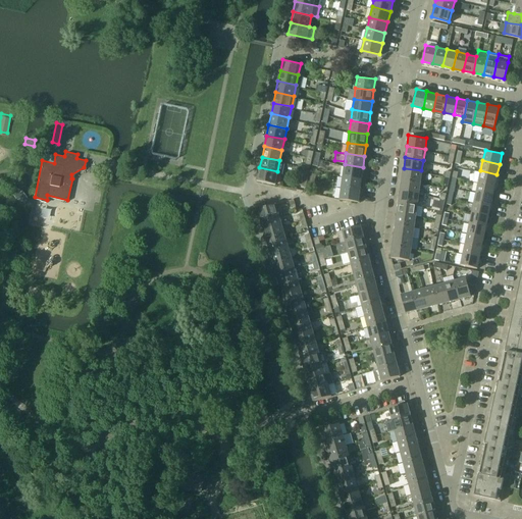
[(363,167),(345,164),(343,175),(361,177),(363,167)]
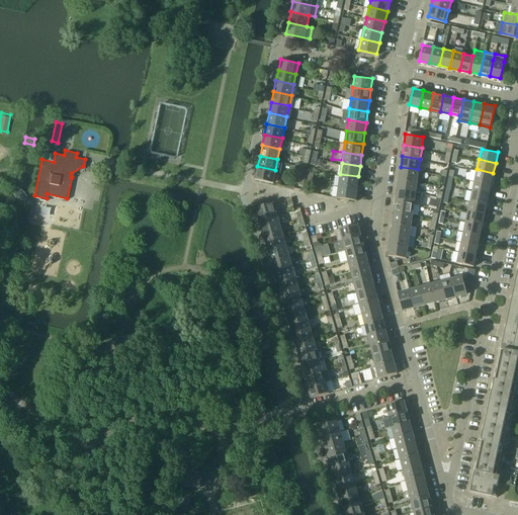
[(275,170),(257,166),(255,177),(272,181),(275,170)]
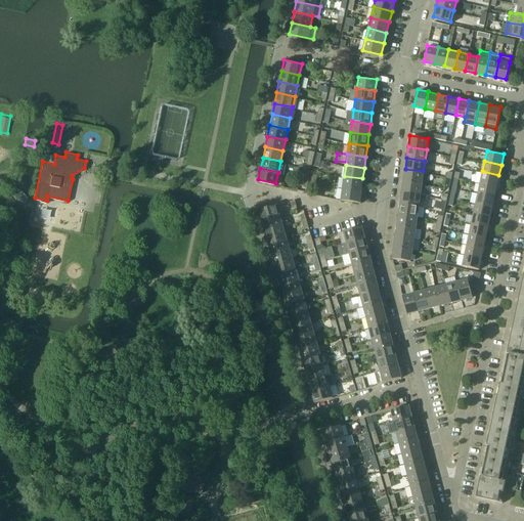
[(423,171),(405,169),(403,179),(422,182),(423,171)]
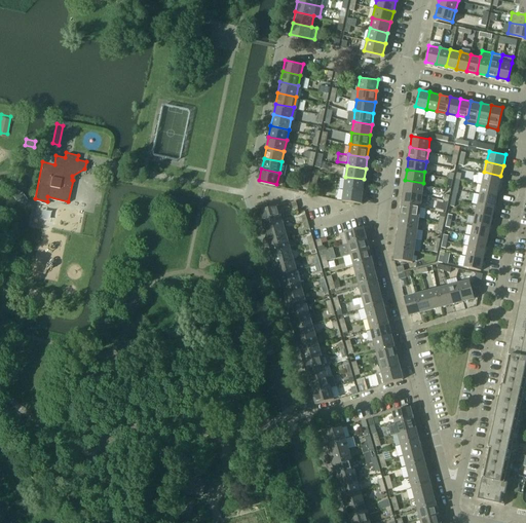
[(500,176),(484,172),(482,182),(498,186),(500,176)]
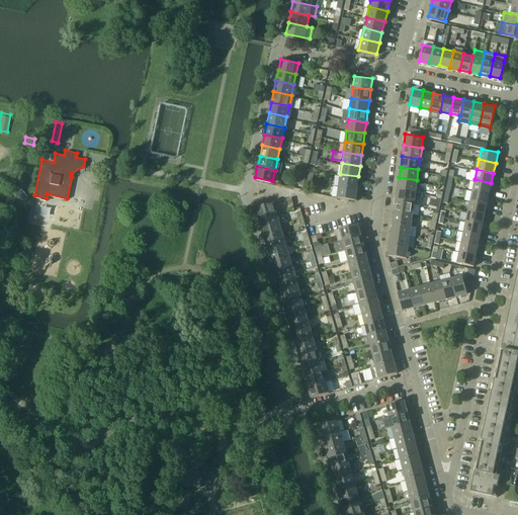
[(358,176),(340,174),(339,185),(357,187),(358,176)]
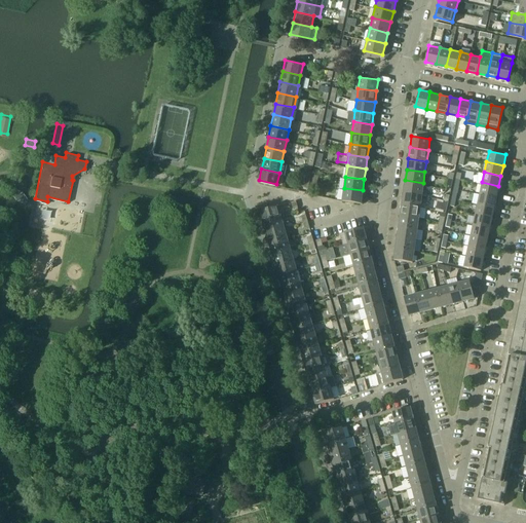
[(423,183),(405,180),(404,191),(421,194),(423,183)]
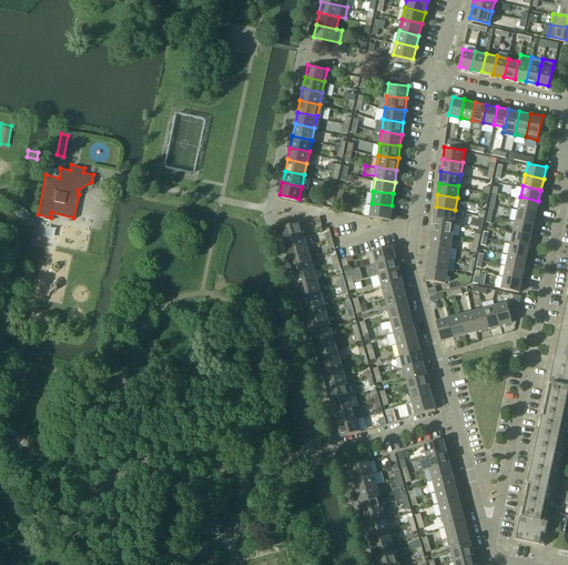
[(538,201),(520,197),(518,208),(536,212),(538,201)]
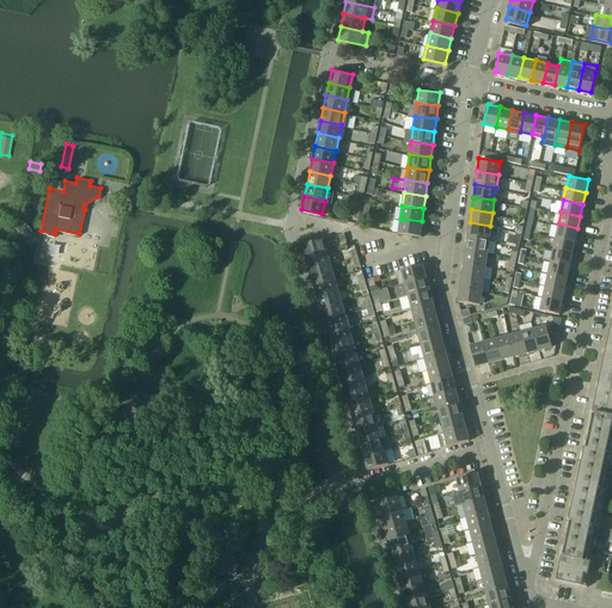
[(422,221),(401,219),(398,232),(420,234),(422,221)]
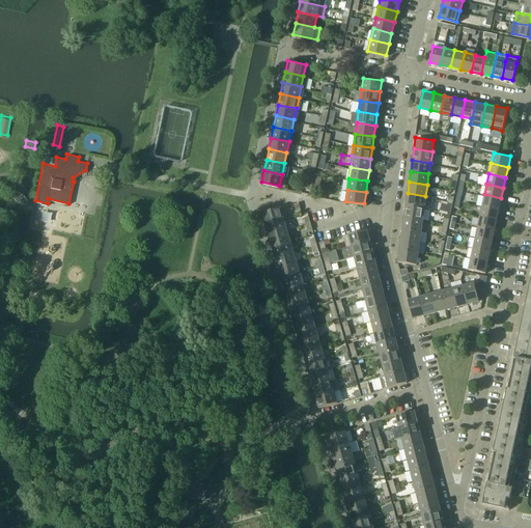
[(425,196),(408,193),(406,204),(424,207),(425,196)]
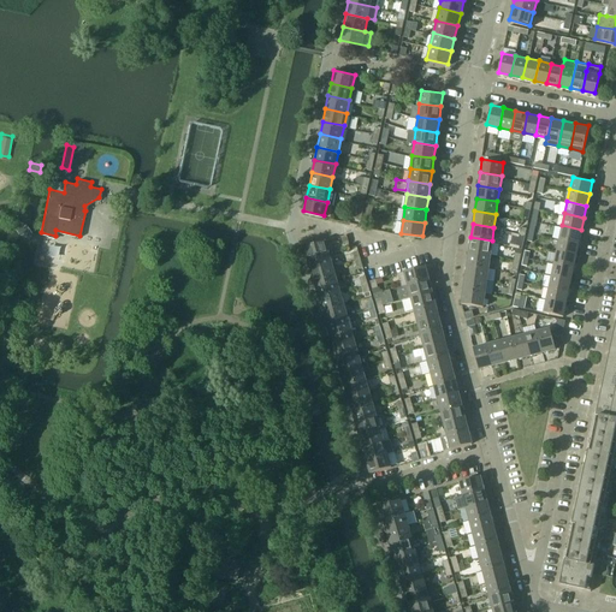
[(581,230),(562,225),(560,237),(579,242),(581,230)]
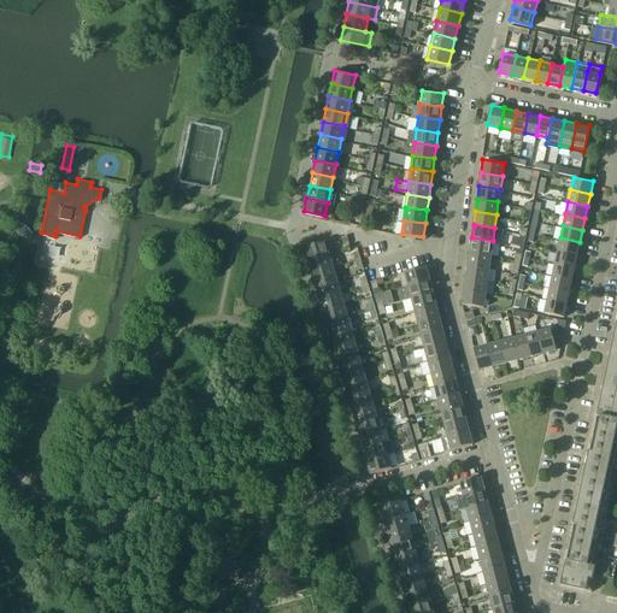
[(523,247),(526,234),(519,233),(519,235),(512,233),(511,242),(517,243),(517,246),(523,247)]
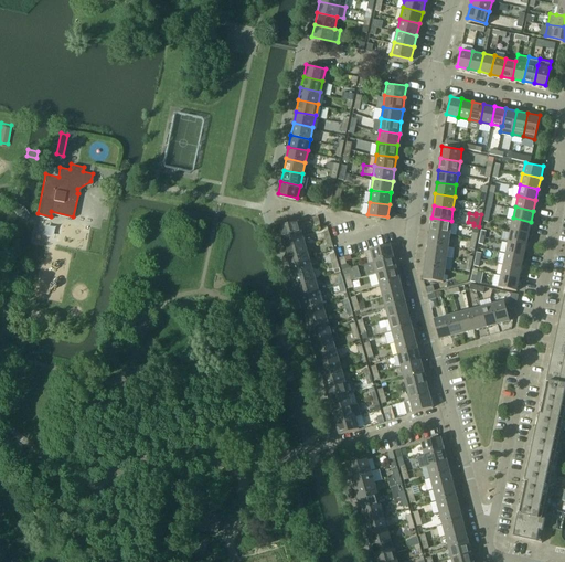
[(451,221),(432,218),(430,230),(449,232),(451,221)]
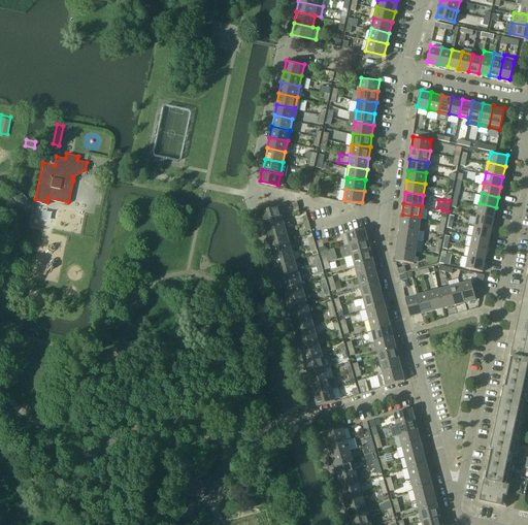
[(496,207),(480,203),(477,214),(494,218),(496,207)]
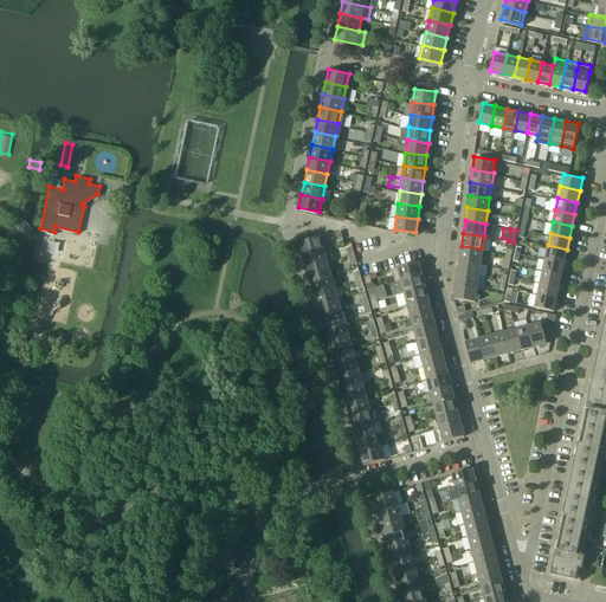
[(320,235),(301,240),(300,241),(303,254),(323,247),(320,235)]
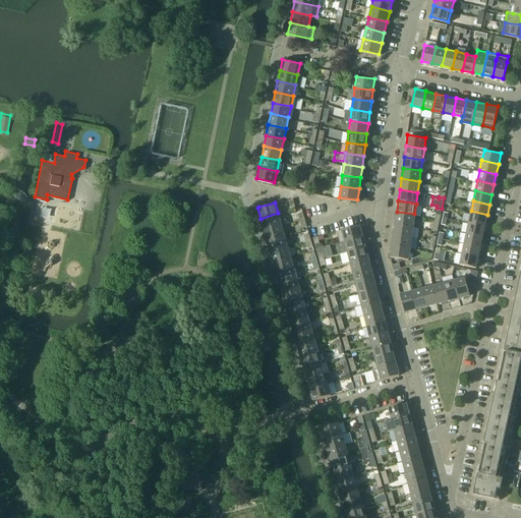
[(487,215),(471,211),(468,222),(484,225),(487,215)]
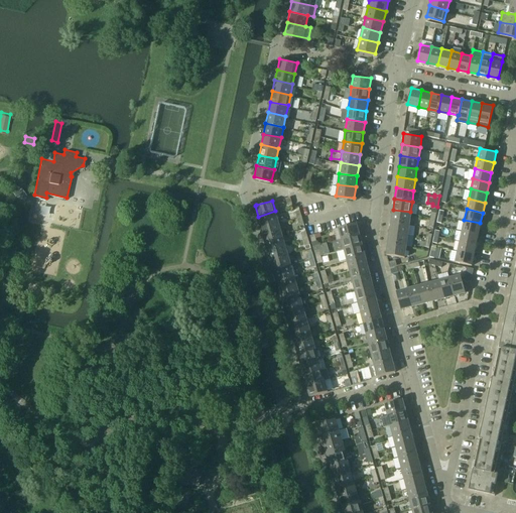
[(410,212),(393,210),(391,220),(409,223),(410,212)]
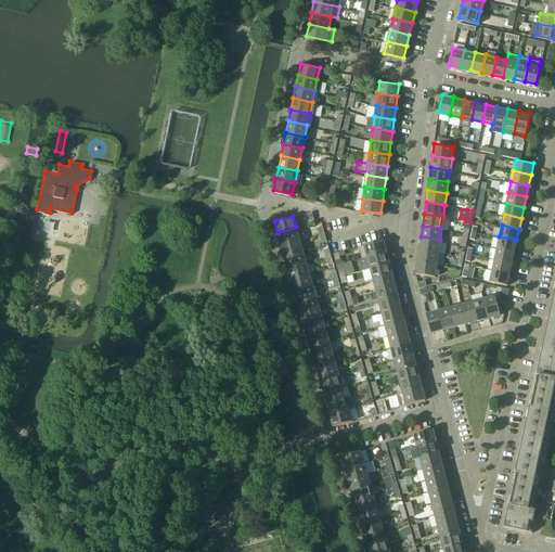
[(296,227),(278,233),(281,244),(299,239),(296,227)]
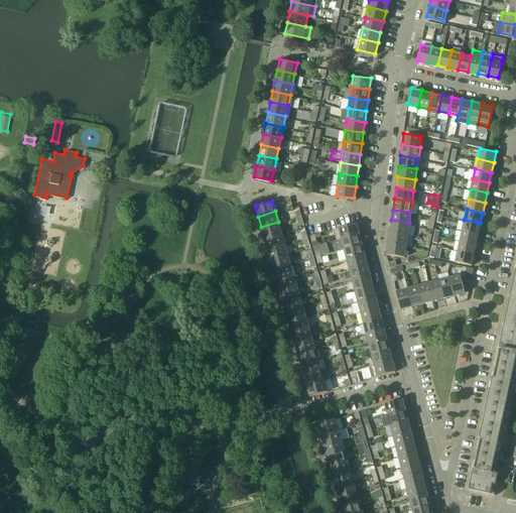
[(409,223),(391,220),(390,231),(407,234),(409,223)]
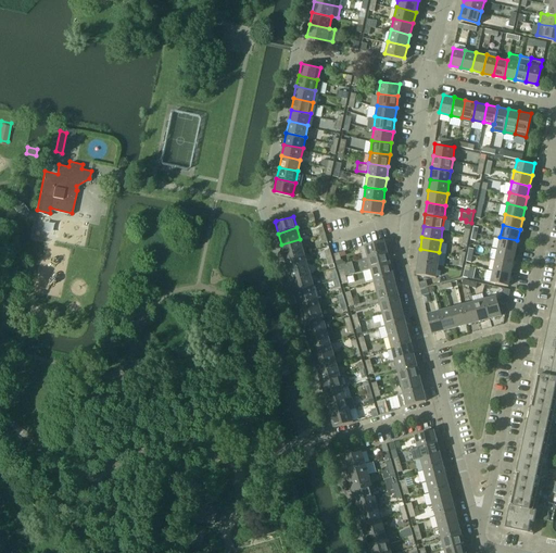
[(517,240),(500,237),(497,248),(515,251),(517,240)]
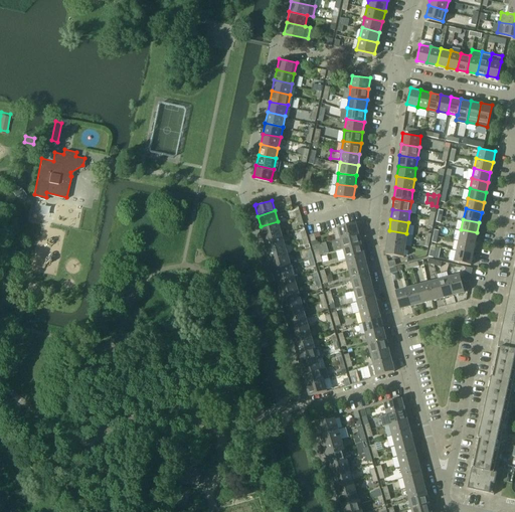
[(355,220),(350,222),(338,225),(341,236),(358,231),(355,220)]
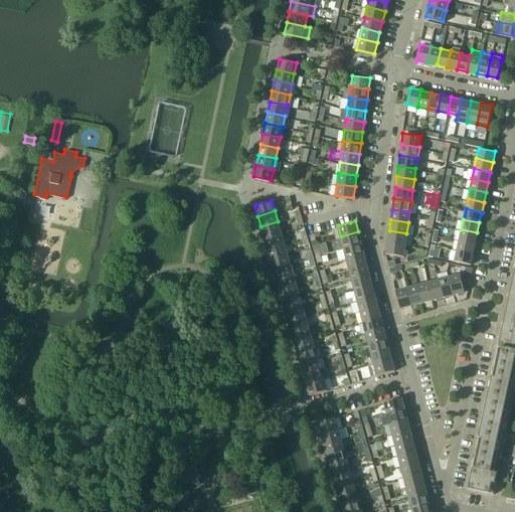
[(278,221),(261,226),(264,236),(281,231),(278,221)]
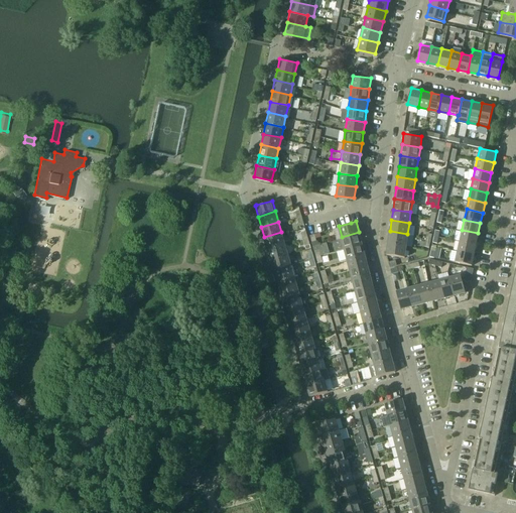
[(478,233),(462,230),(460,240),(476,243),(478,233)]
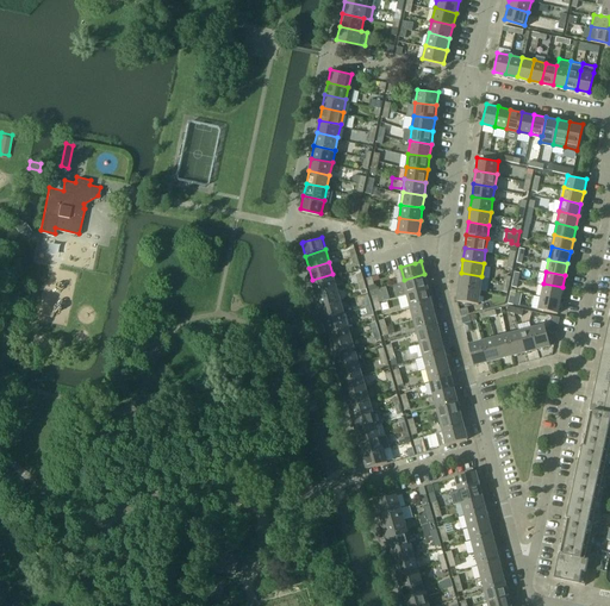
[(481,276),(461,273),(459,286),(480,288),(481,276)]
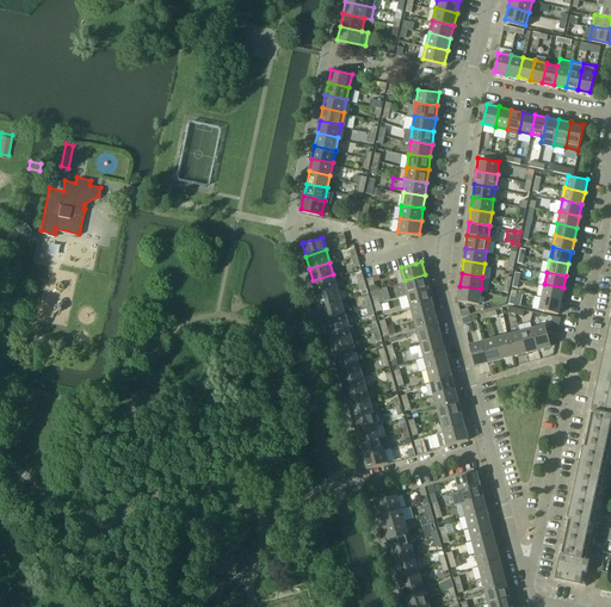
[(333,274),(313,280),(316,293),(337,287),(333,274)]
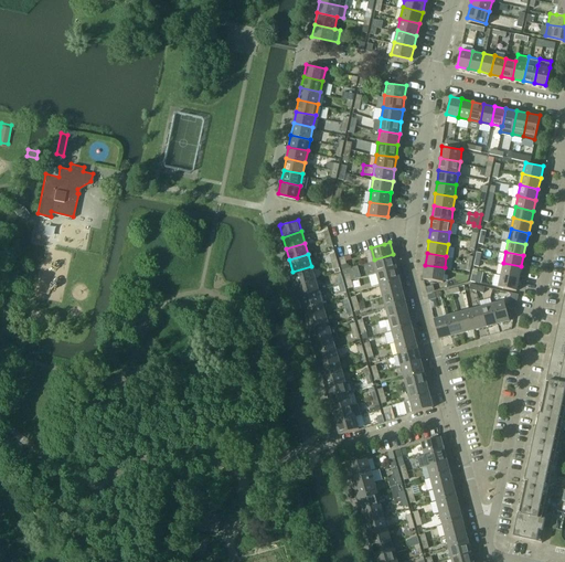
[(393,254),(374,260),(376,271),(396,266),(393,254)]
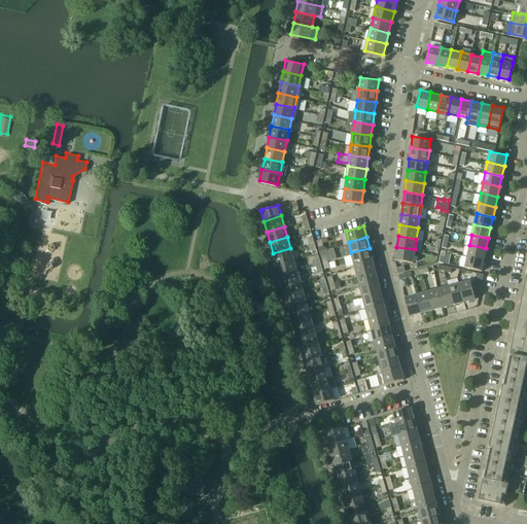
[(486,248),(469,245),(467,255),(484,258),(486,248)]
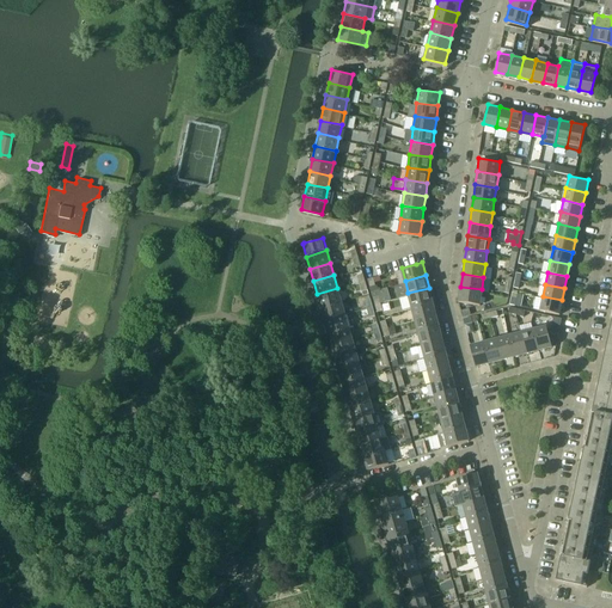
[(482,289),(460,287),(458,300),(479,304),(482,289)]
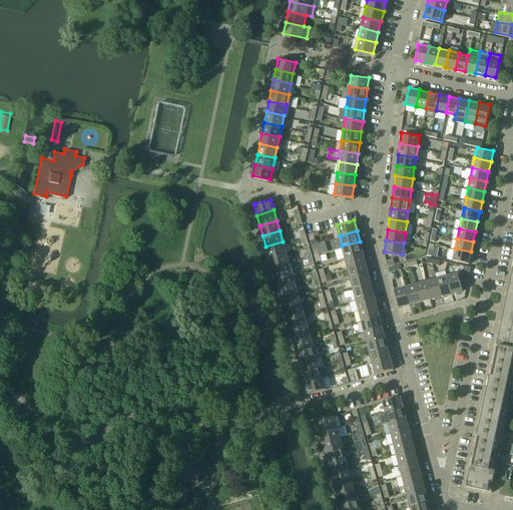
[(283,241),(266,246),(269,257),(286,251),(283,241)]
